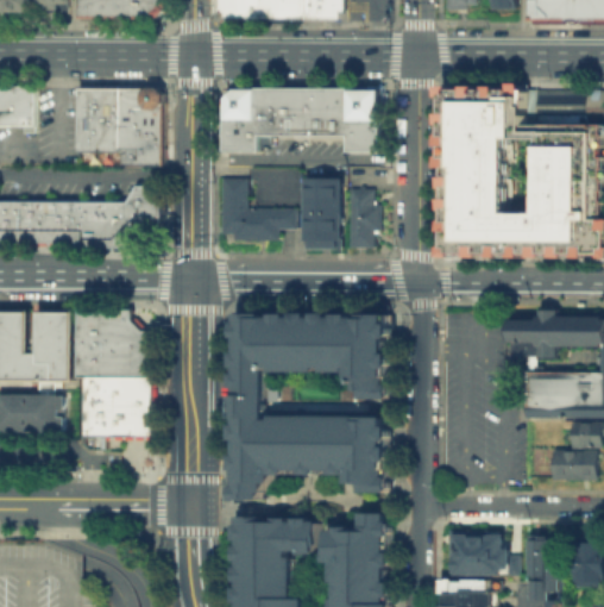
[(0,0),(31,0),(31,13),(0,12),(0,0)]
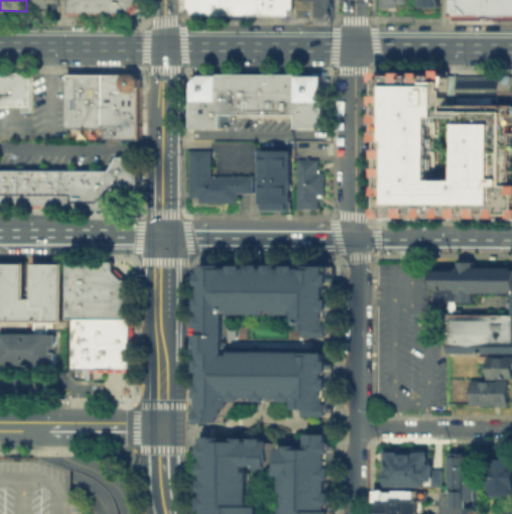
[(57,0),(57,3),(53,3),(53,11),(45,11),(45,8),(32,7),(32,0),(57,0)]
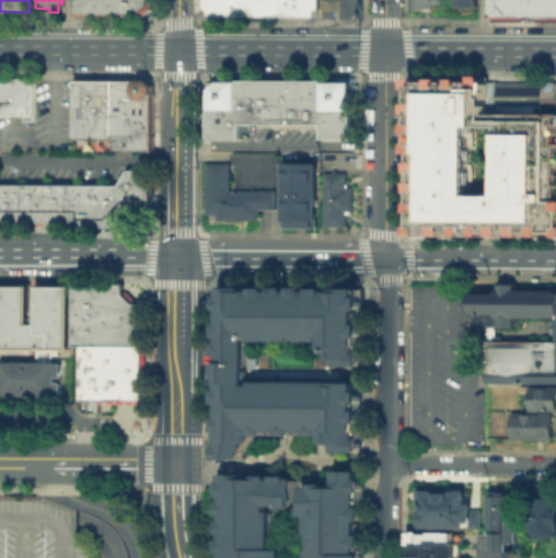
[(149,0),(69,0),(69,16),(141,18),(149,10),(149,0)]
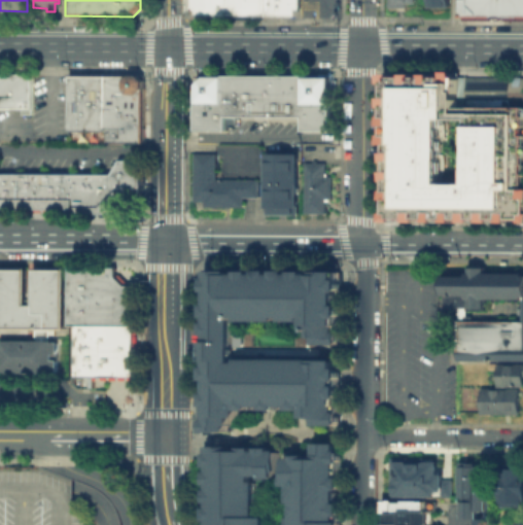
[(185,0),(185,15),(258,15),(258,0),(185,0)]
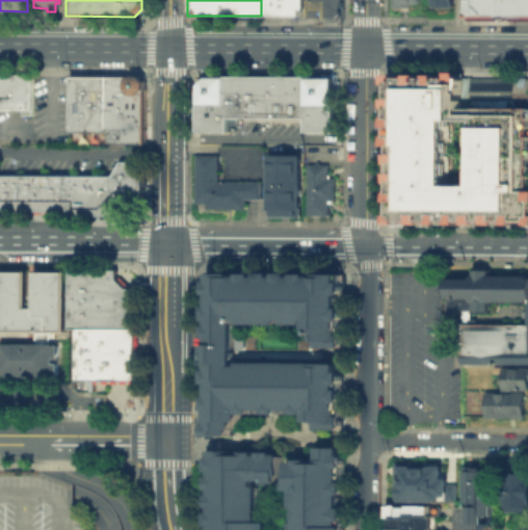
[(261,16),(261,0),(297,0),(297,9),(292,9),(292,16),(261,16)]
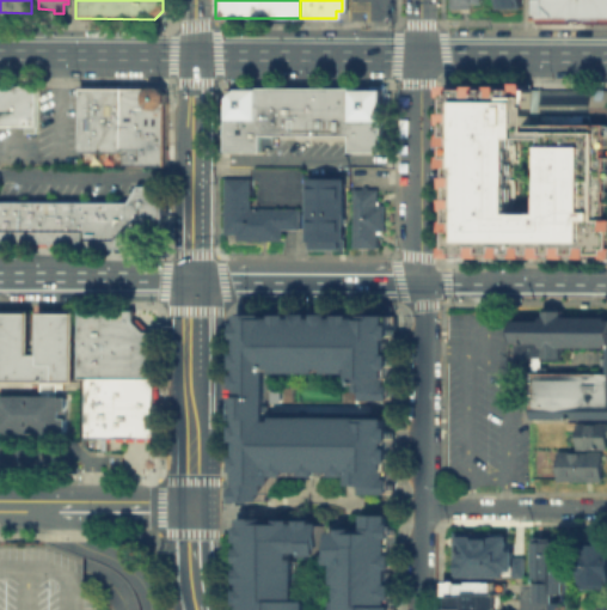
[(480,0),(480,5),(467,5),(468,10),(446,10),(446,0),(480,0)]
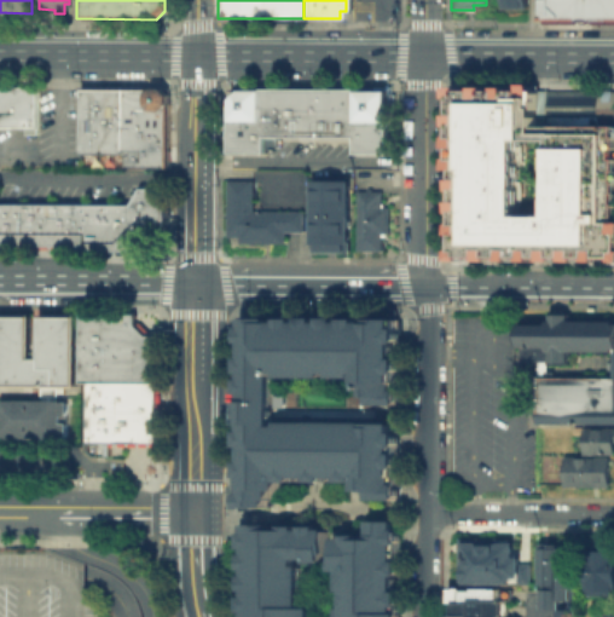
[(498,0),(523,0),(523,10),(498,10),(498,0)]
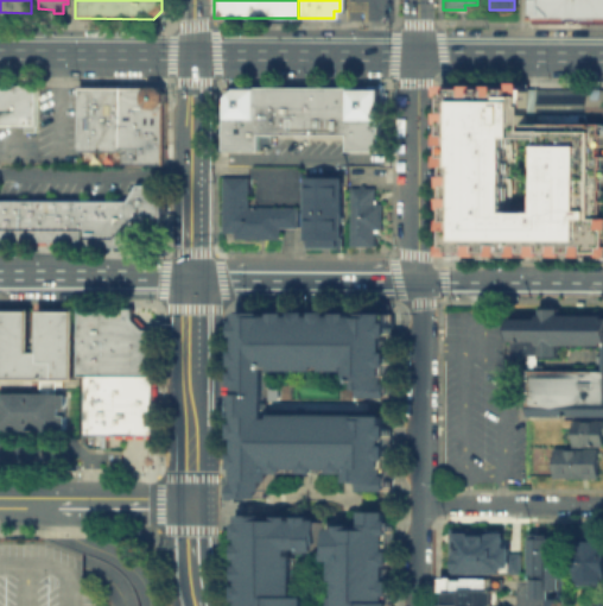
[(602,0),(602,20),(525,20),(525,0),(602,0)]
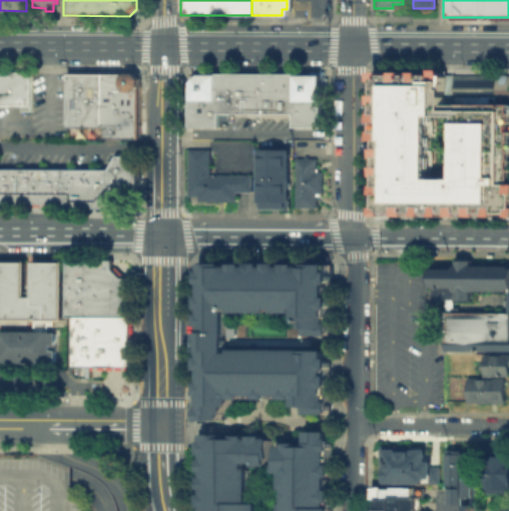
[(372,67),(442,67),(442,75),(442,104),(508,104),(508,215),(372,215),(372,67)]
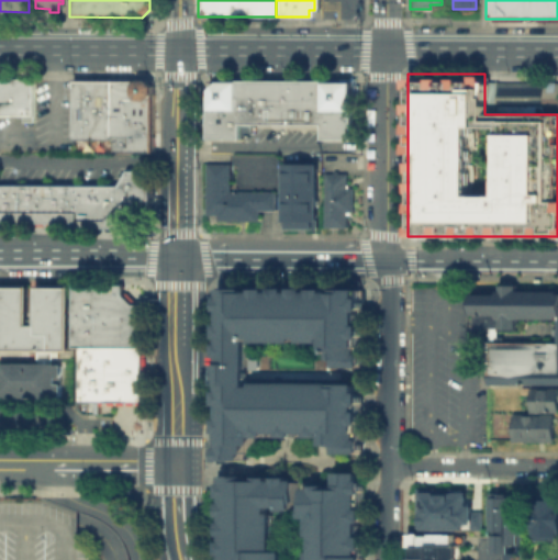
[(0,79),(30,79),(29,124),(18,124),(18,116),(0,116),(0,79)]
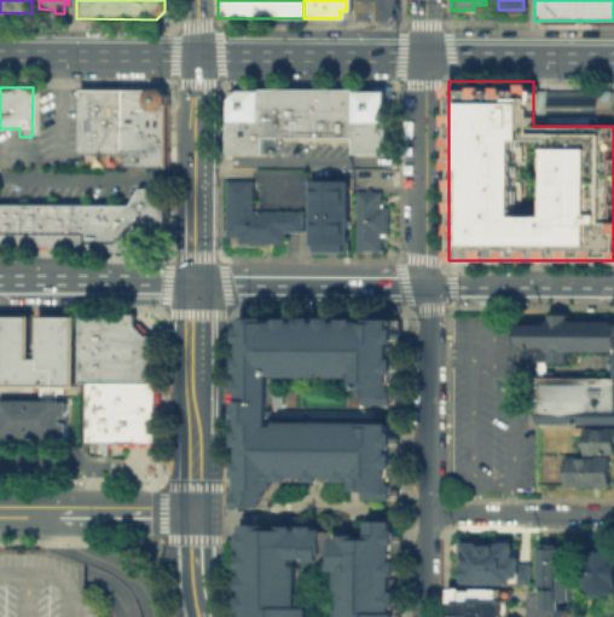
[(76,88),(75,167),(163,168),(164,96),(157,88),(76,88)]
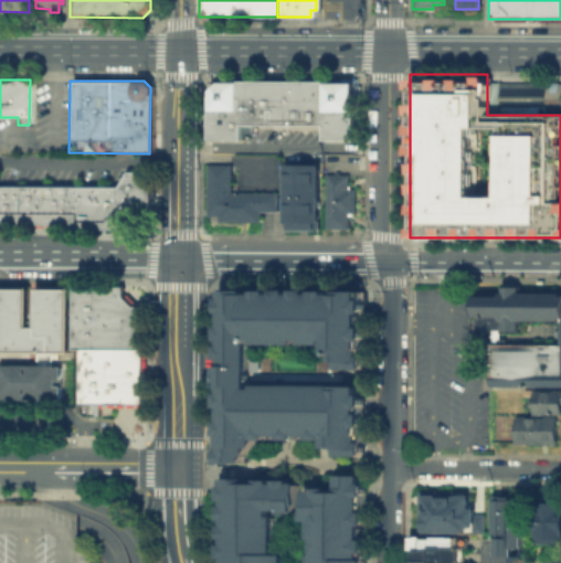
[(205,91),(214,82),(289,82),(289,126),(240,126),(240,140),(205,140),(205,91)]
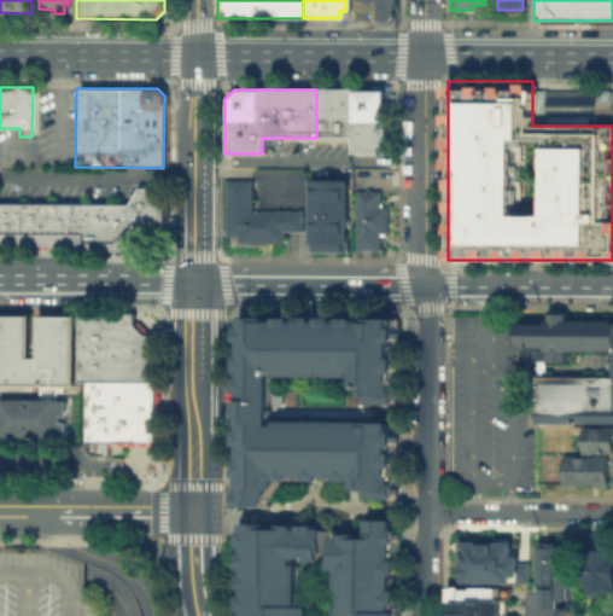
[(316,89),(384,91),(383,154),(350,154),(350,138),(316,138),(316,89)]
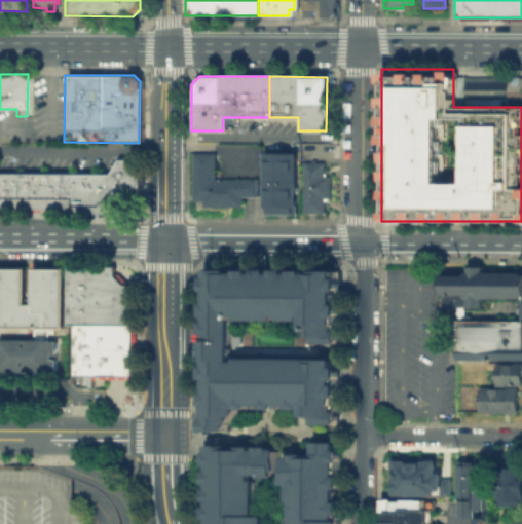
[(521,77),(453,77),(453,107),(521,107),(521,77)]
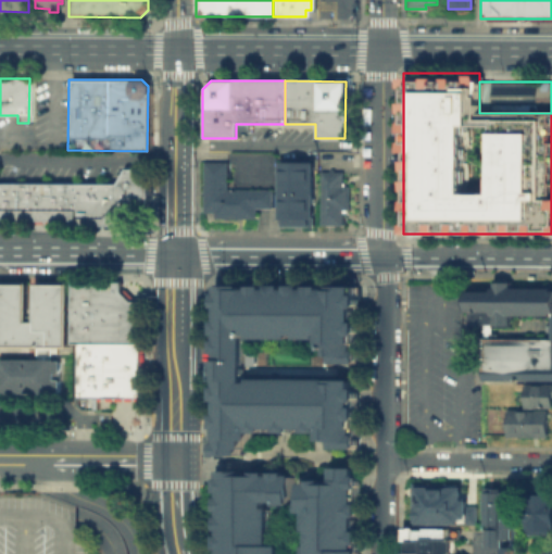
[(274,162),(309,162),(309,228),(274,228),(274,162)]
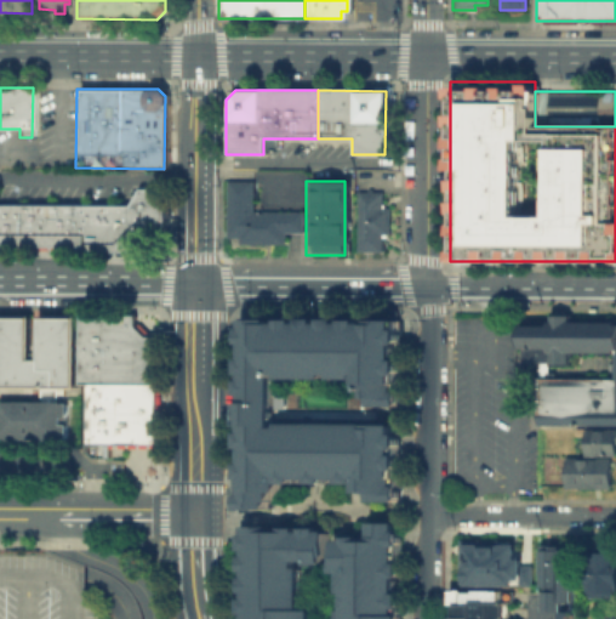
[(224,185),(250,185),(250,214),(301,214),(301,236),(283,236),(283,246),(224,246),(224,185)]
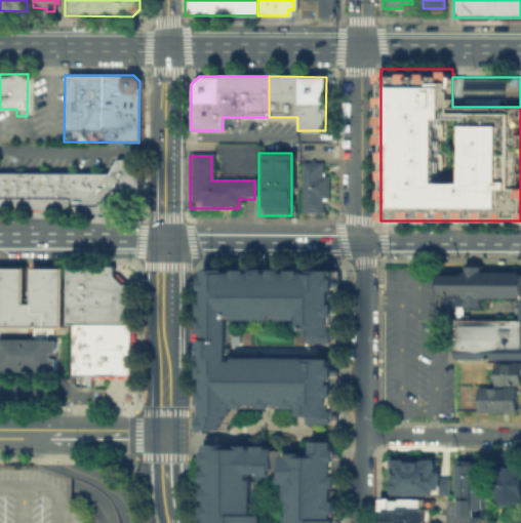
[(0,173),(106,173),(114,160),(136,160),(136,191),(131,191),(111,209),(111,213),(63,213),(63,208),(0,208),(0,173)]
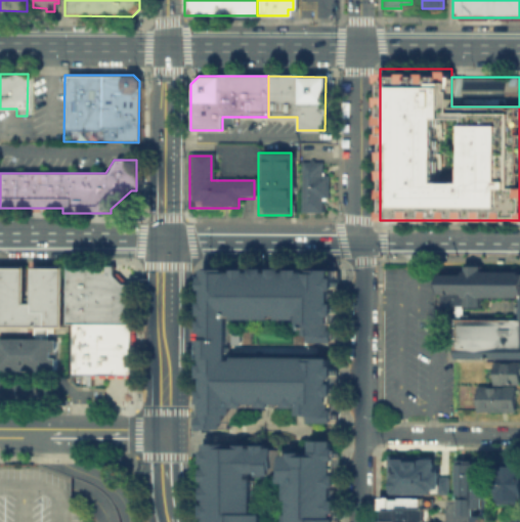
[(297,163),(316,163),(316,176),(323,176),(323,201),(316,201),(316,214),(297,214),(297,163)]
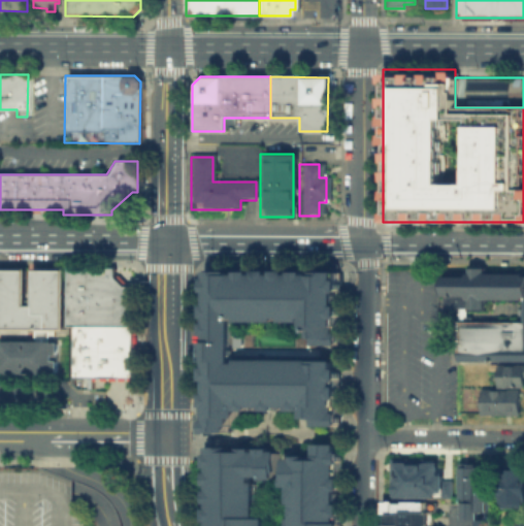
[(111,276),(121,287),(129,287),(129,326),(68,326),(64,326),(64,267),(111,267),(111,276)]
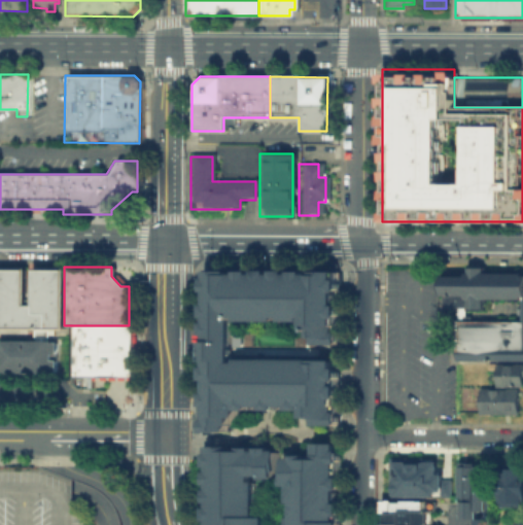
[(438,278),(460,278),(460,268),(479,268),(479,274),(522,274),(522,363),(454,363),(454,322),(516,322),(516,298),(480,298),(480,311),(460,311),(460,298),(438,298),(438,278)]
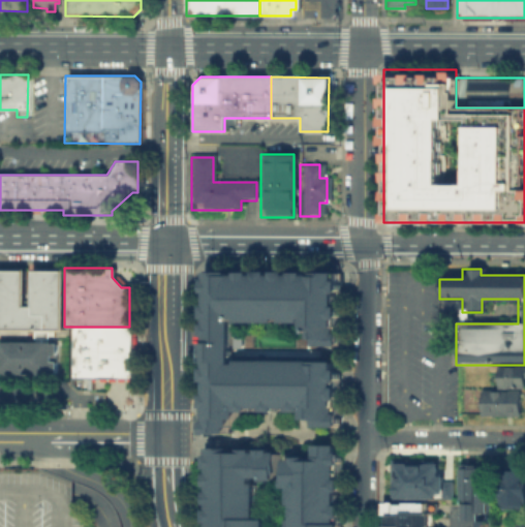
[(0,272),(19,272),(19,303),(29,303),(29,270),(60,270),(60,330),(0,330),(0,272)]
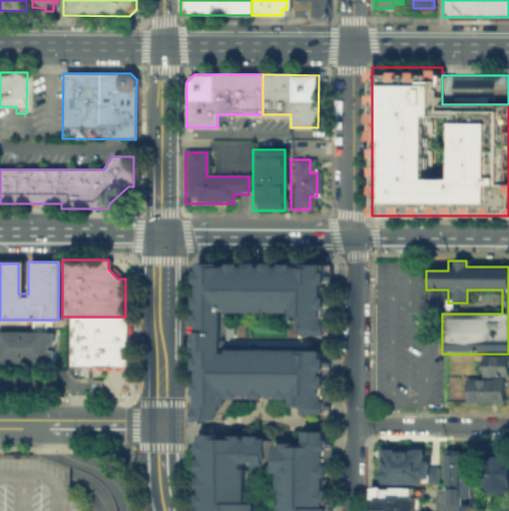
[(196,266),(324,267),(324,337),(303,337),(303,328),(298,328),(298,321),(292,321),(293,314),(273,314),(273,309),(266,309),(266,313),(224,312),(224,353),(229,353),(229,349),(324,350),(324,413),(303,413),(303,407),(292,406),(292,400),(228,400),(228,407),(223,407),(222,415),(218,415),(218,421),(194,421),(196,266)]
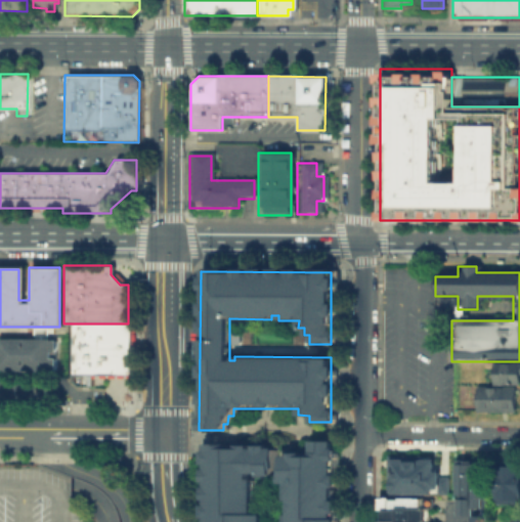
[(68,323),(128,323),(128,376),(67,376),(68,323)]
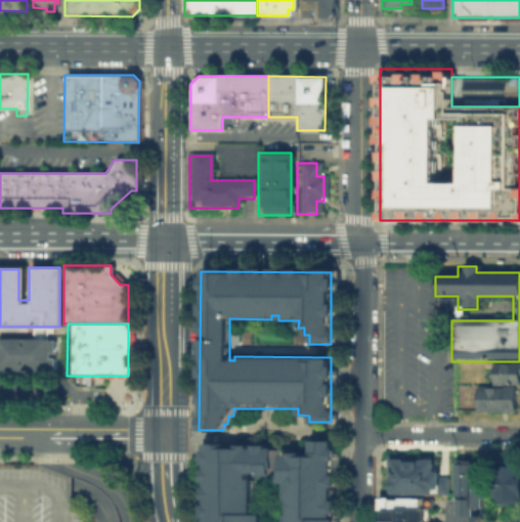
[(0,368),(48,368),(48,341),(0,341),(0,368)]
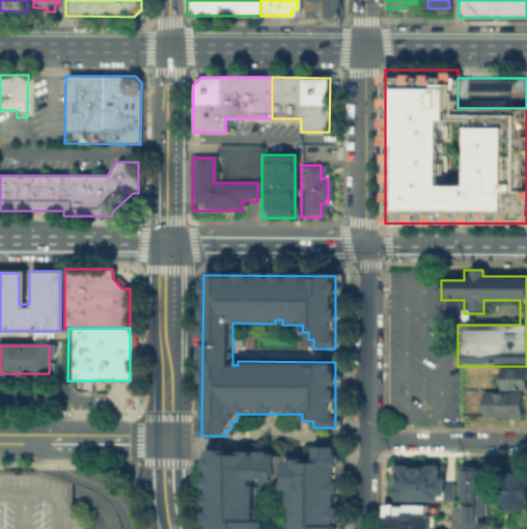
[(496,371),(522,371),(522,390),(496,390),(496,371)]
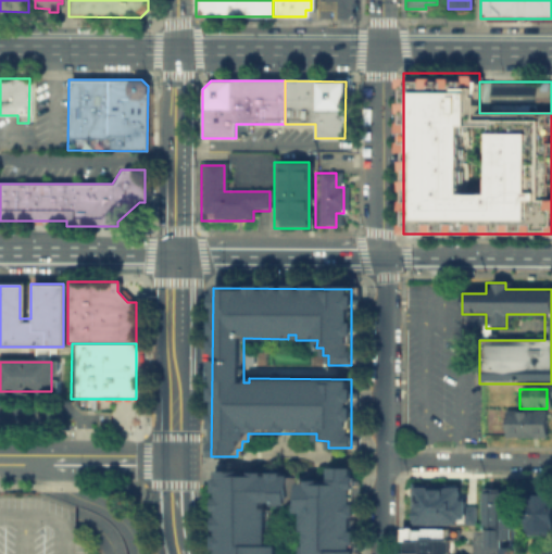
[(502,412),(541,412),(541,436),(502,436),(502,412)]
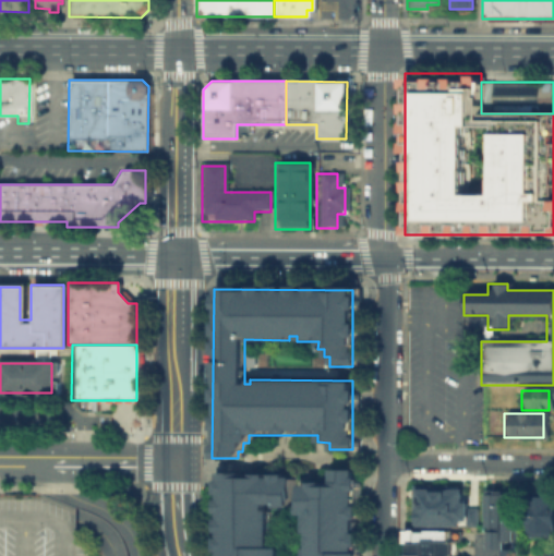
[(294,482),(328,482),(328,473),(351,473),(351,555),(304,555),(304,518),(294,518),(294,482)]
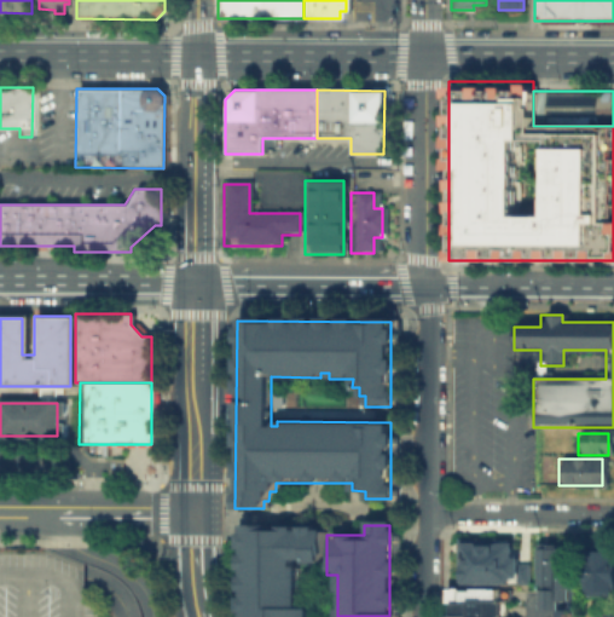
[(235,529),(318,528),(319,565),(291,565),(291,607),(301,607),(301,616),(241,616),(241,615),(236,615),(235,529)]
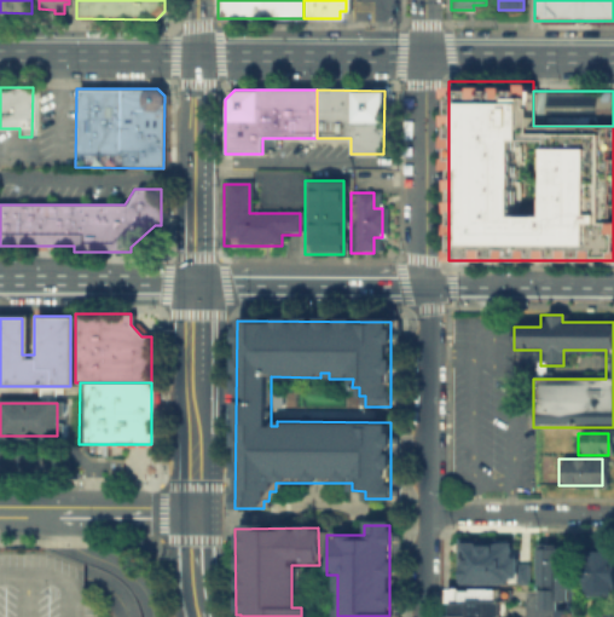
[(462,568),(458,568),(459,545),(499,545),(499,548),(513,548),(513,565),(529,565),(529,586),(462,586),(462,568)]
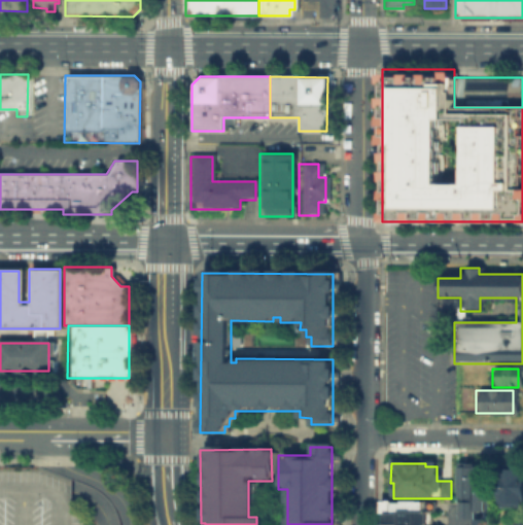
[(472,467),(472,469),(486,469),(485,514),(472,514),(472,520),(460,520),(461,503),(457,503),(458,467),(472,467)]
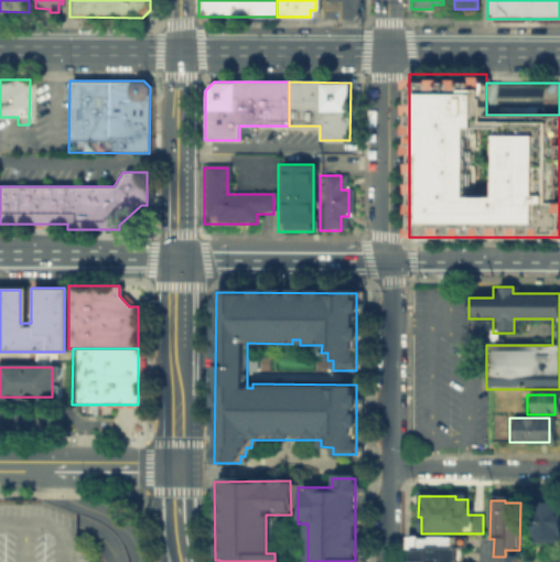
[(559,544),(534,544),(534,506),(559,506),(559,544)]
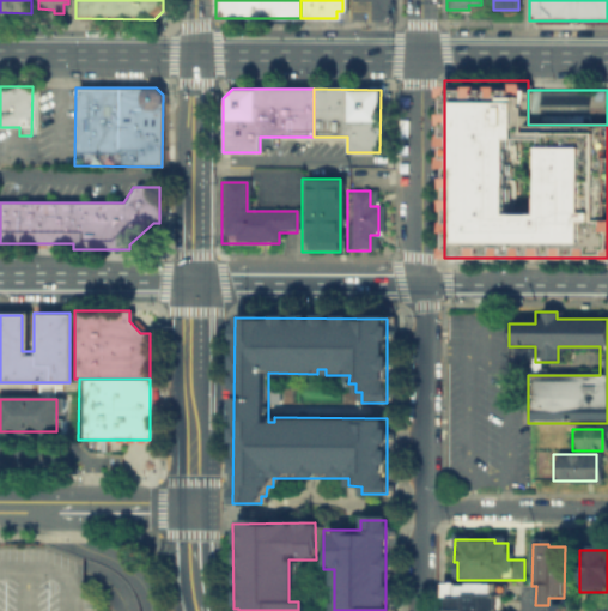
[(496,588),(494,610),(447,610),(447,588),(496,588)]
